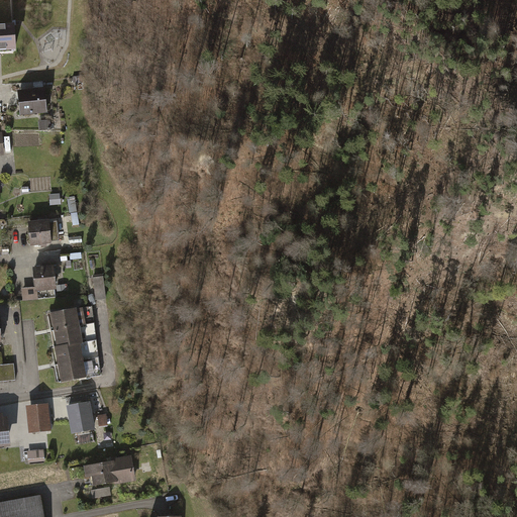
[(0,49),(14,49),(13,24),(0,24),(0,49)]
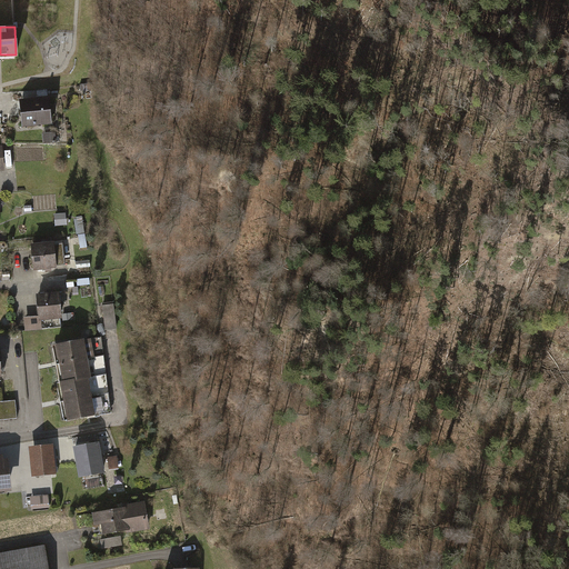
[(48,97),(19,100),(22,126),(50,123),(48,97)]
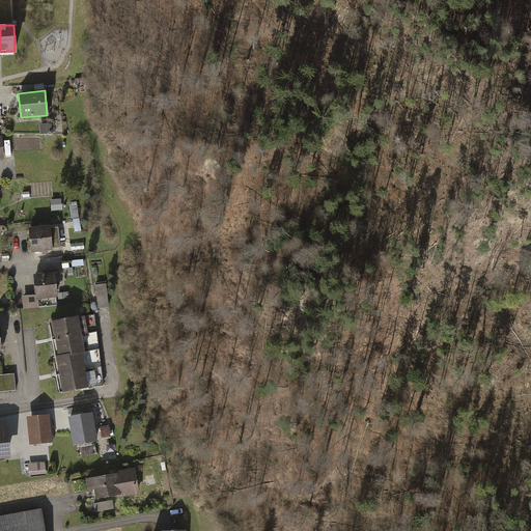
[(51,123),(39,124),(40,135),(53,133),(51,123)]
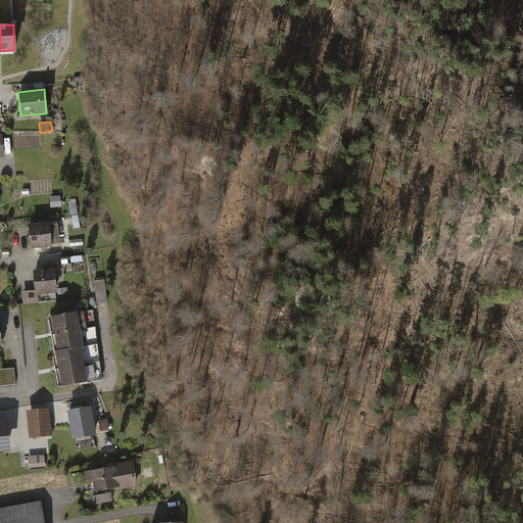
[(60,196),(50,196),(51,207),(61,206),(60,196)]
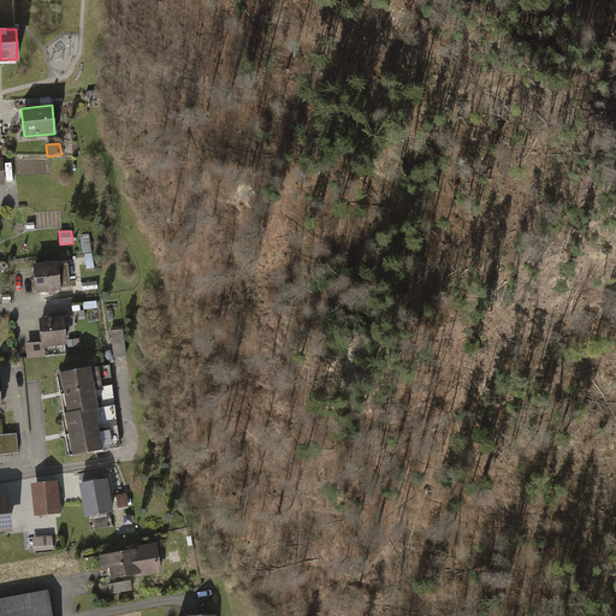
[(89,234),(82,236),(82,237),(80,237),(83,254),(93,253),(89,234)]
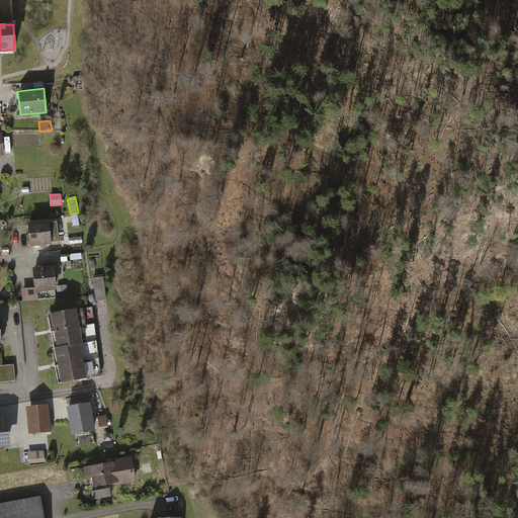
[(48,220),(27,223),(30,247),(51,244),(50,242),(48,223),(48,220)]
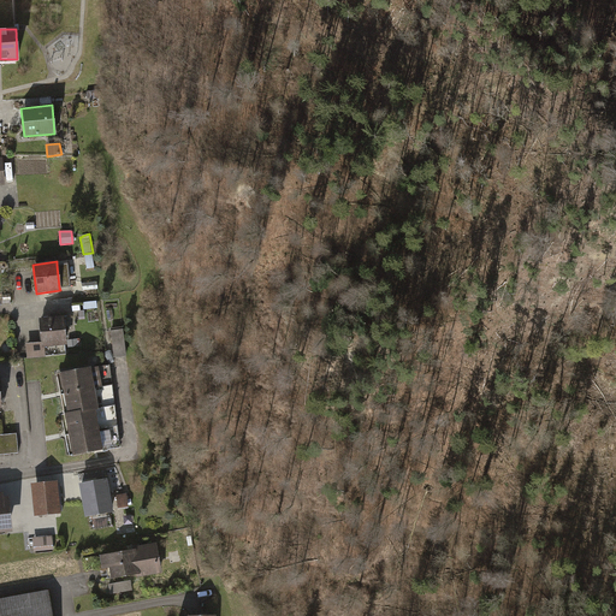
[(67,264),(57,265),(59,288),(70,286),(67,264)]
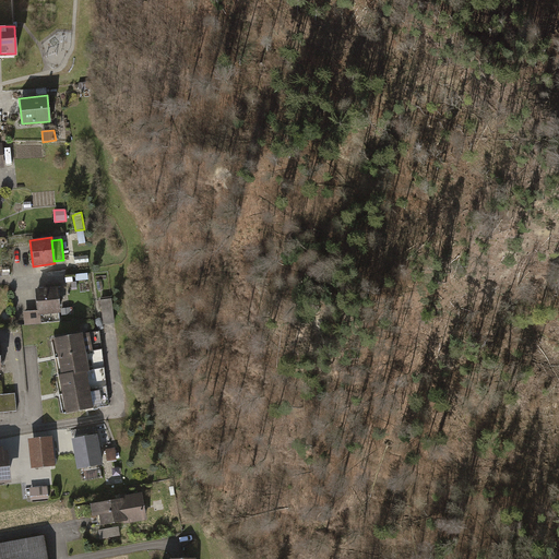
[(57,286),(34,288),(36,310),(36,314),(40,314),(42,322),(60,321),(57,286)]
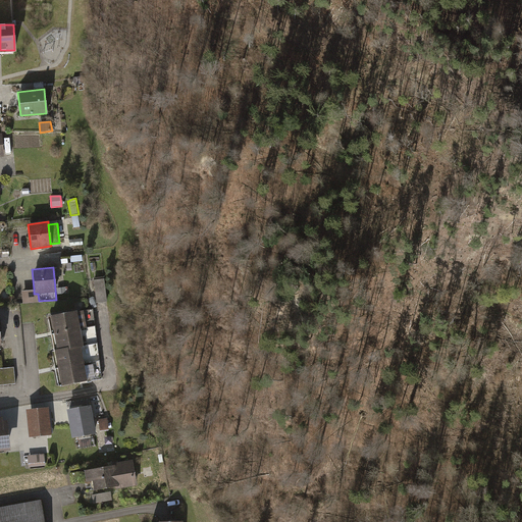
[(104,279),(94,280),(98,303),(107,302),(104,279)]
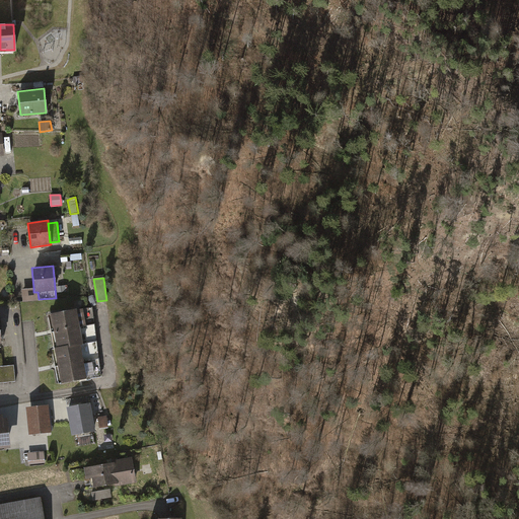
[(33,292),(33,288),(21,289),(22,301),(39,299),(38,292),(33,292)]
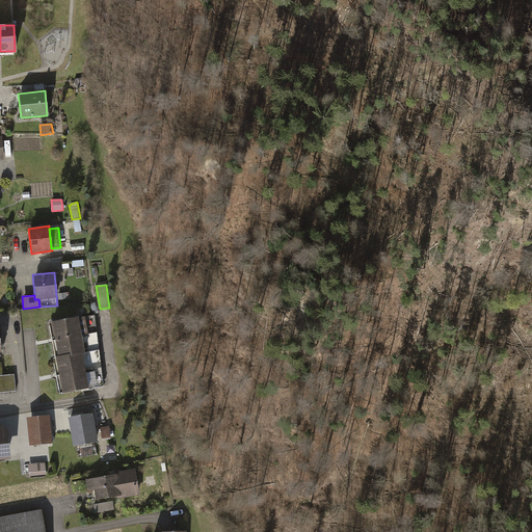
[(95,315),(51,322),(54,339),(97,333),(95,315)]
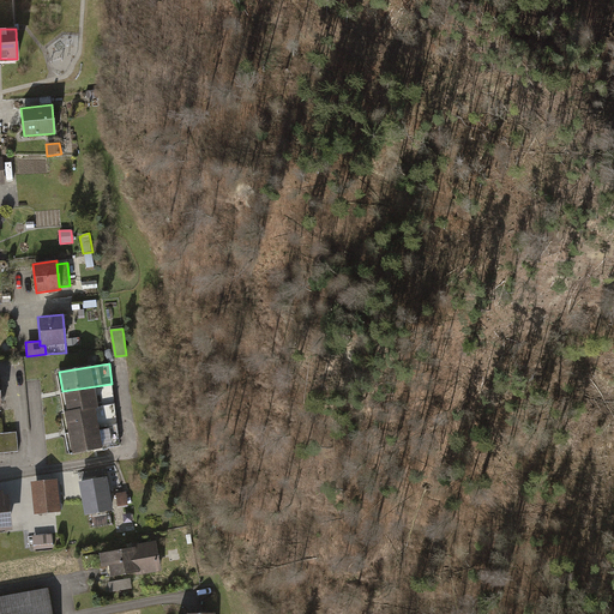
[(112,384),(62,391),(66,411),(114,404),(112,384)]
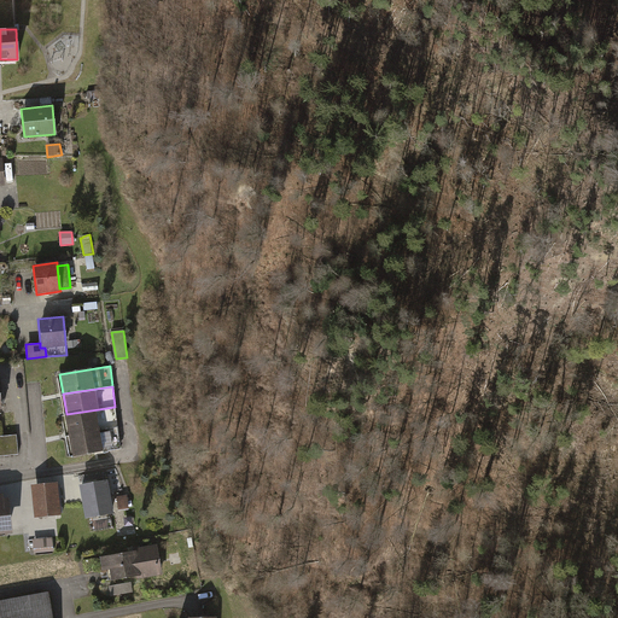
[(117,427),(115,407),(66,414),(63,414),(68,435),(117,427)]
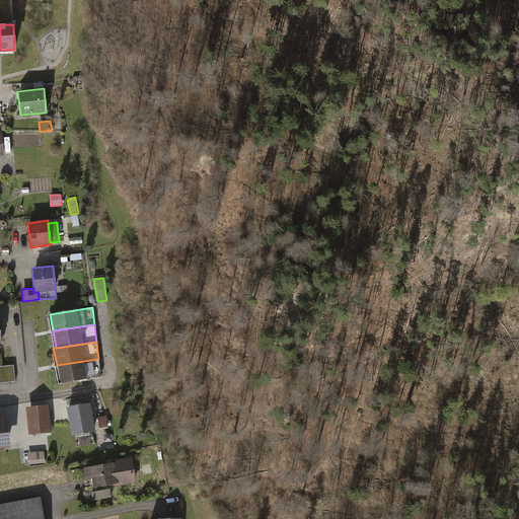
[(101,377),(98,359),(57,365),(60,384),(101,377)]
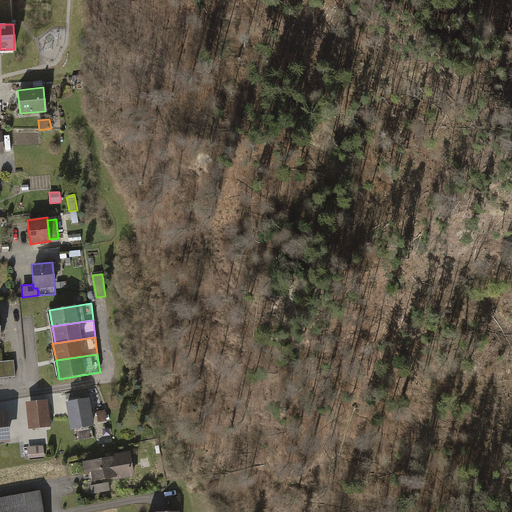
[(14,361),(0,362),(0,378),(16,377),(14,361)]
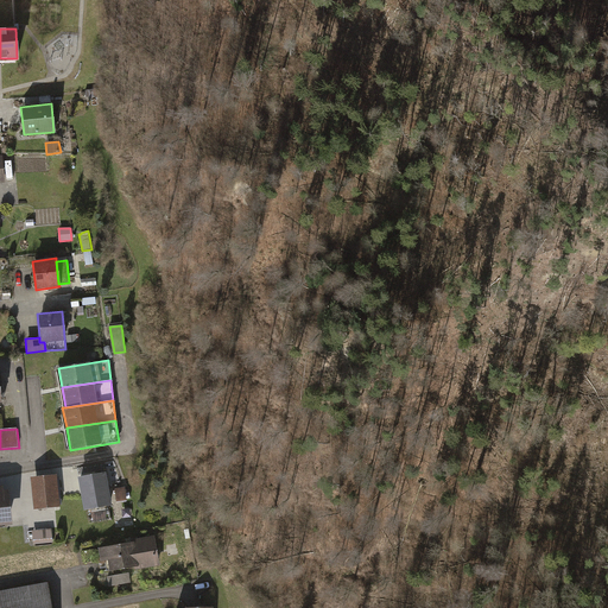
[(105,473),(77,477),(83,511),(111,506),(105,473)]
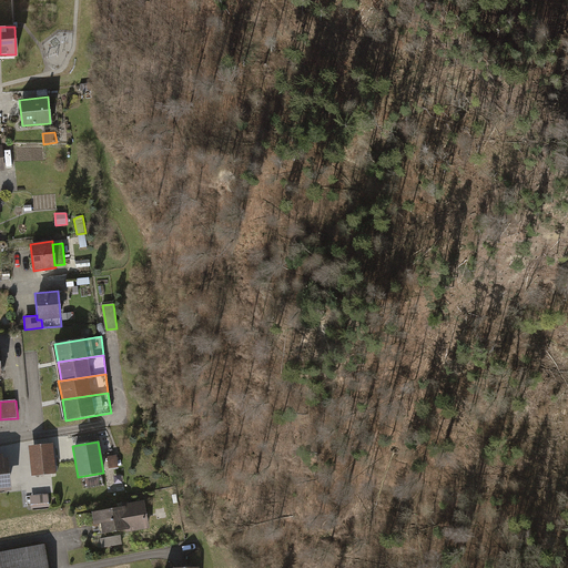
[(54,446),(30,447),(32,475),(57,474),(54,446)]
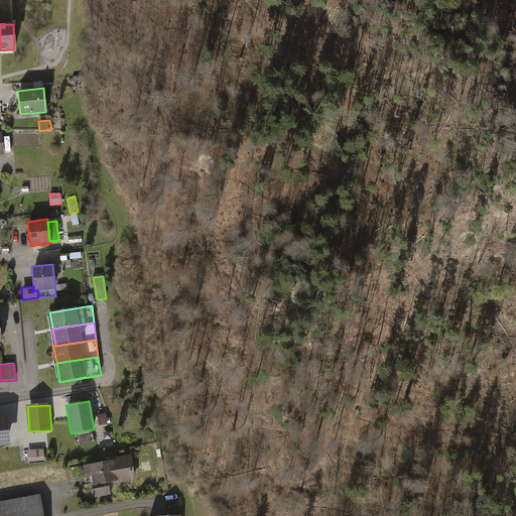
[(0,445),(11,444),(8,414),(4,415),(3,412),(0,412),(0,445)]
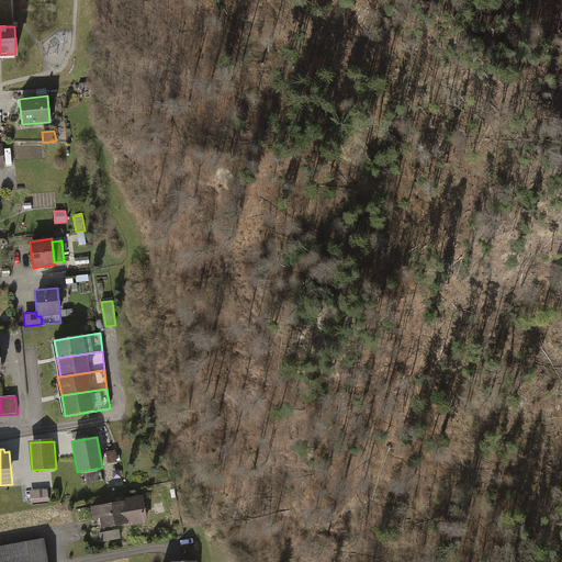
[(115,450),(107,451),(108,463),(117,462),(115,450)]
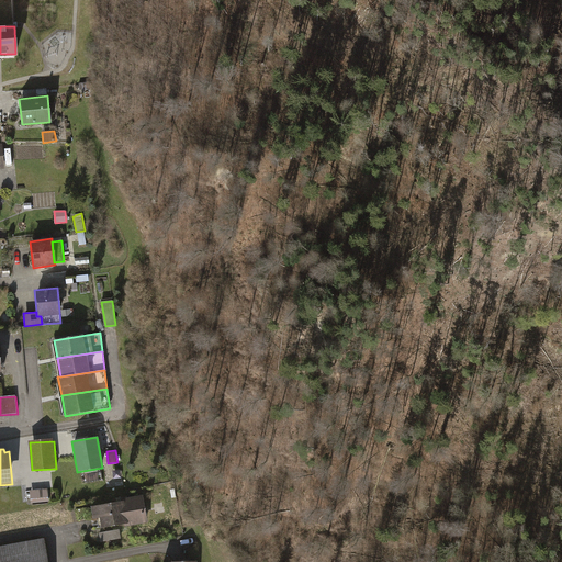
[(97,471),(85,473),(86,483),(99,481),(97,471)]
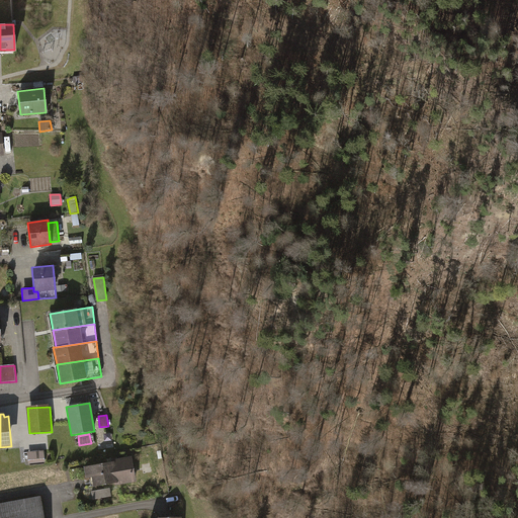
[(44,450),(26,452),(28,463),(45,461),(44,450)]
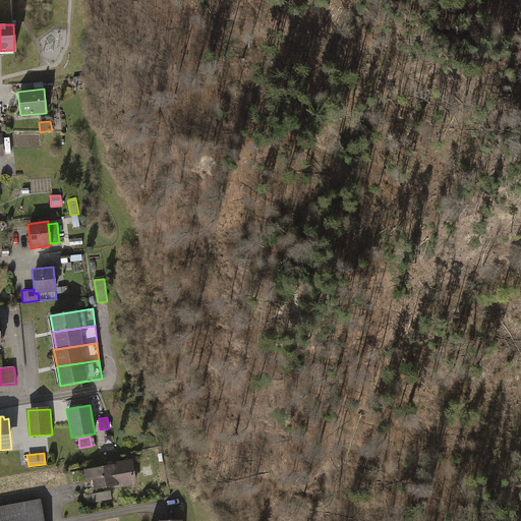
[(111,465),(83,469),(85,482),(92,481),(93,489),(135,483),(131,460),(111,463),(111,465)]
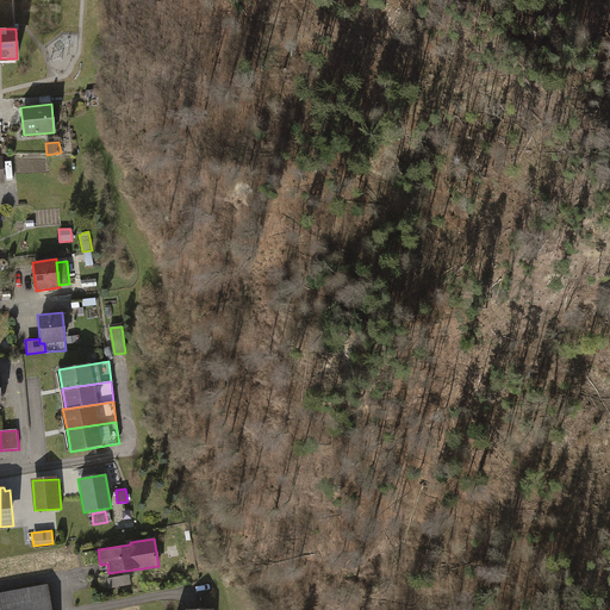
[(130,574),(107,579),(109,589),(131,585),(130,574)]
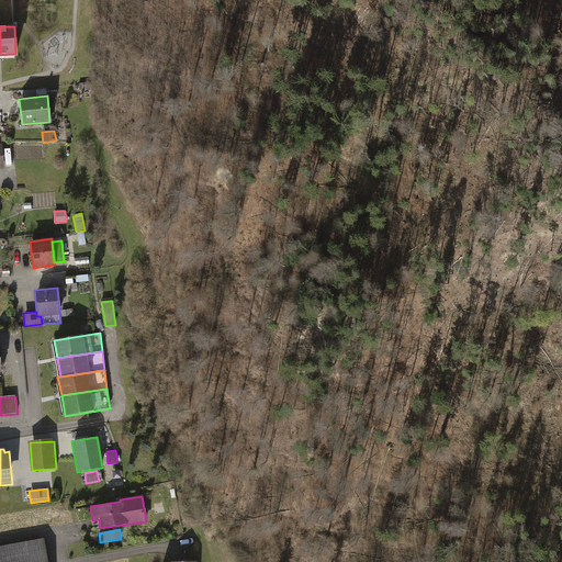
[(49,561),(46,540),(0,548),(0,561),(49,561)]
